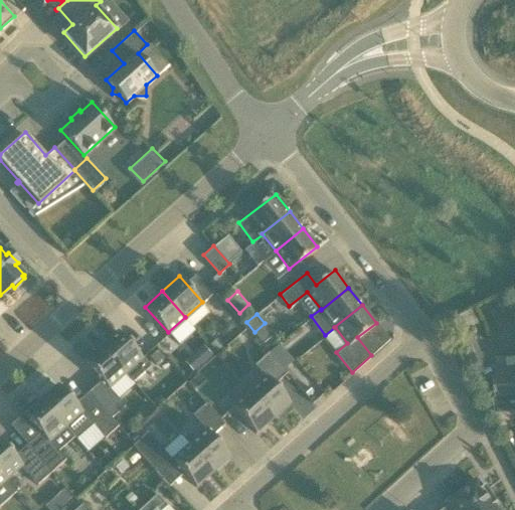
[(102,345),(125,371),(133,380),(150,365),(119,330),(102,345)]
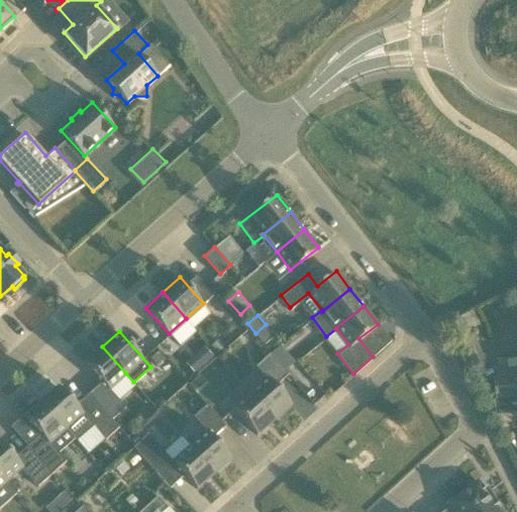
[(217,337),(210,344),(216,351),(224,345),(217,337)]
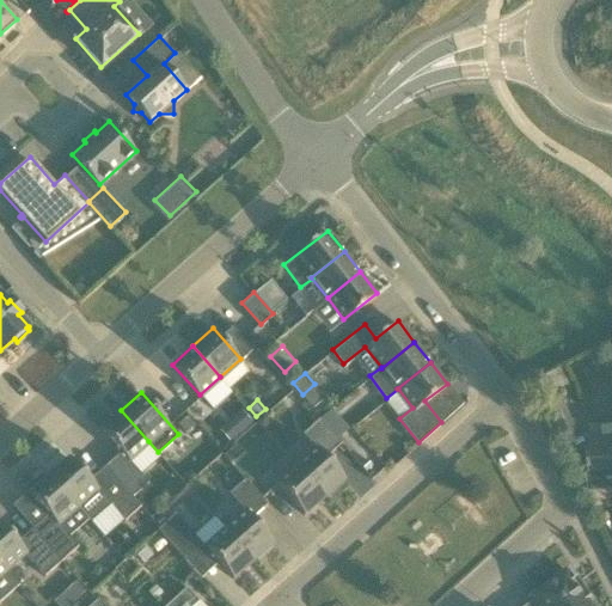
[(242,406),(233,415),(233,420),(242,428),(251,418),(242,406)]
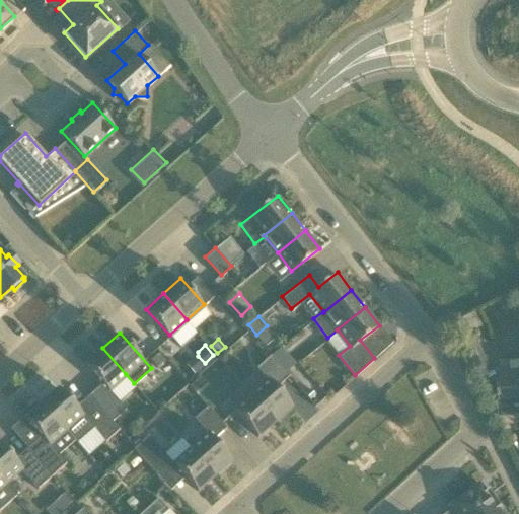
[(126,374),(102,348),(85,363),(102,381),(89,393),(99,405),(112,419),(125,408),(119,399),(109,389),(126,374)]
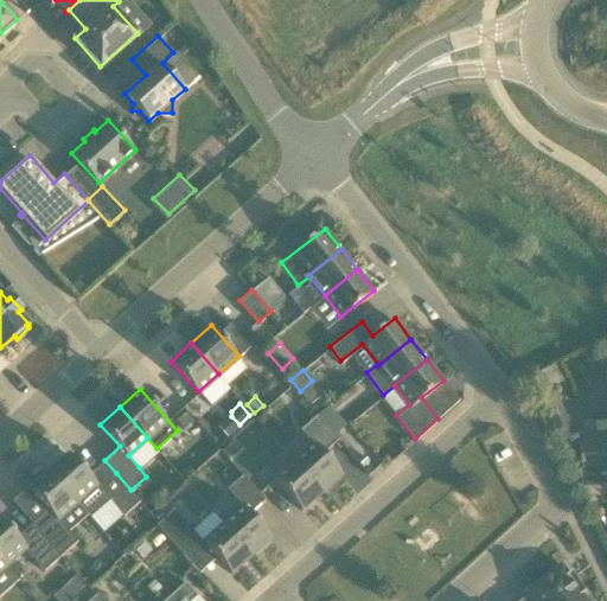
[(185,408),(176,416),(184,426),(193,416),(185,408)]
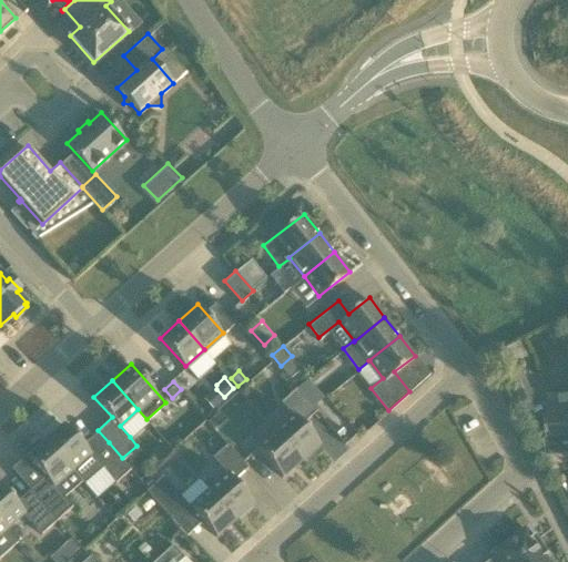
[(293,414),(275,429),(301,458),(320,441),(303,422),(317,410),(297,387),(282,401),(293,414)]
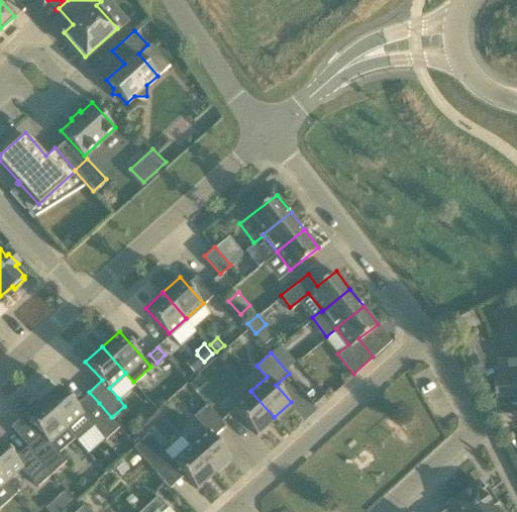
[(200,372),(189,382),(196,389),(206,379),(200,372)]
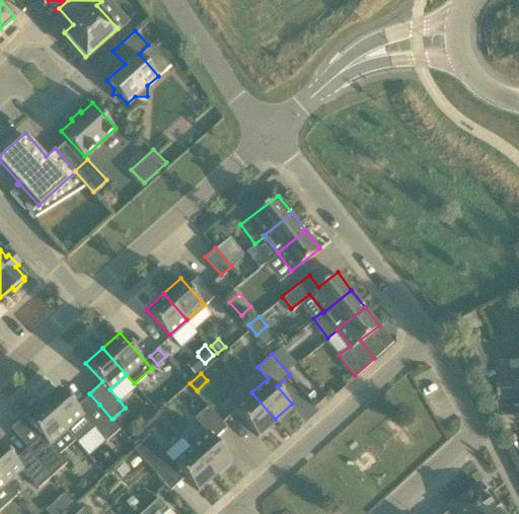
[(518,374),(494,378),(497,400),(518,397),(518,374)]
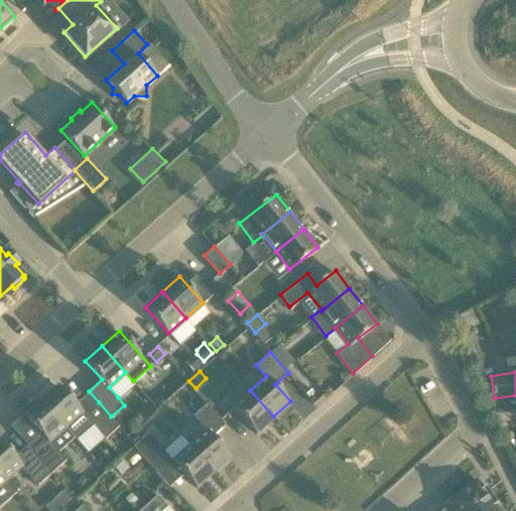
[(59,384),(42,399),(66,425),(83,410),(59,384)]
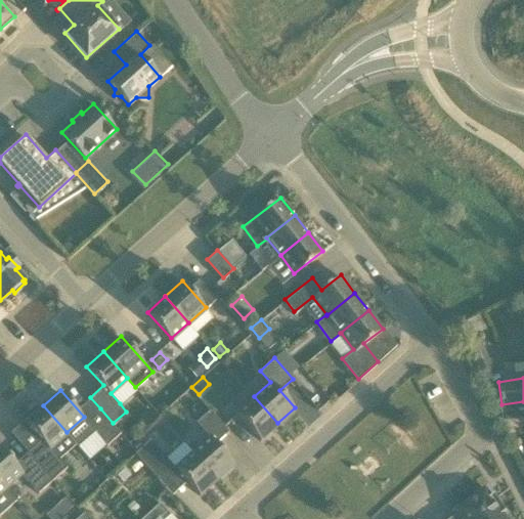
[(260,438),(277,423),(254,396),(236,412),(260,438)]
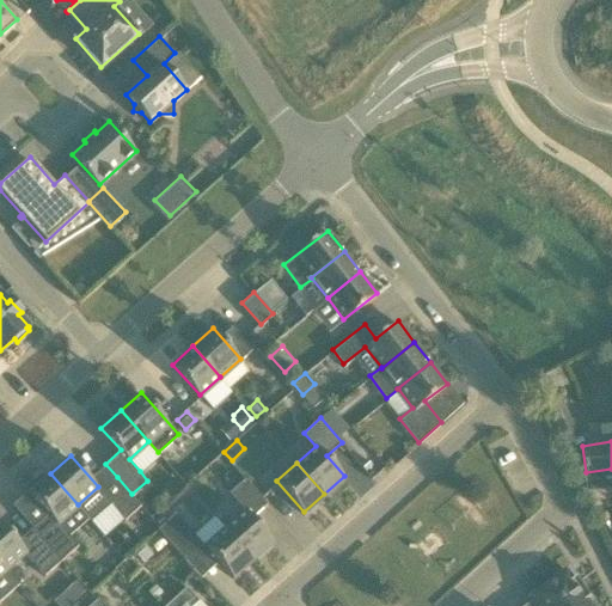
[(49,473),(30,491),(48,512),(32,526),(61,559),(79,544),(59,521),(78,505),(49,473)]
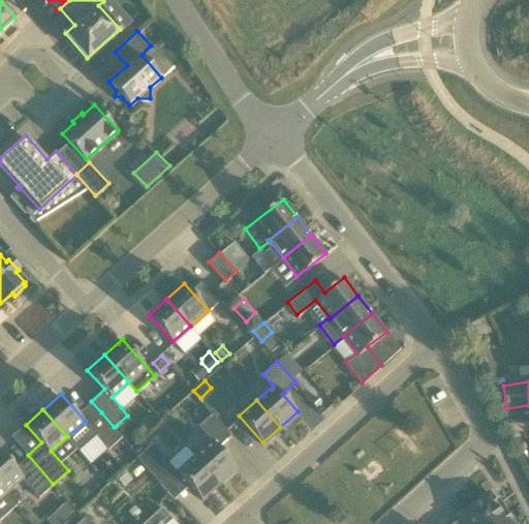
[(101,412),(87,425),(107,448),(122,435),(101,412)]
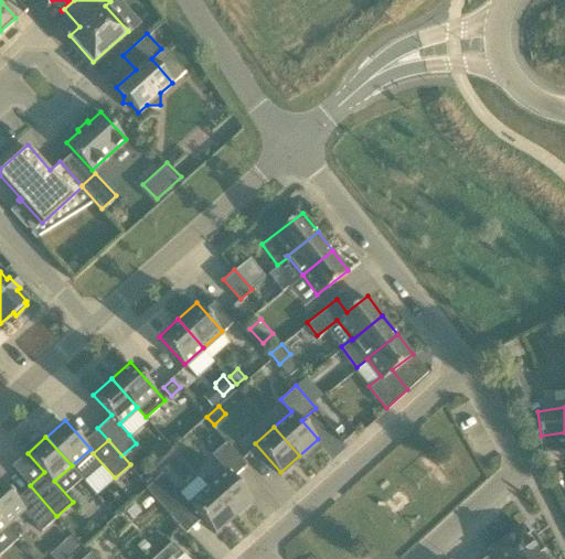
[(212,453),(226,469),(208,485),(234,514),(252,497),(232,475),(246,462),(226,440),(212,453)]
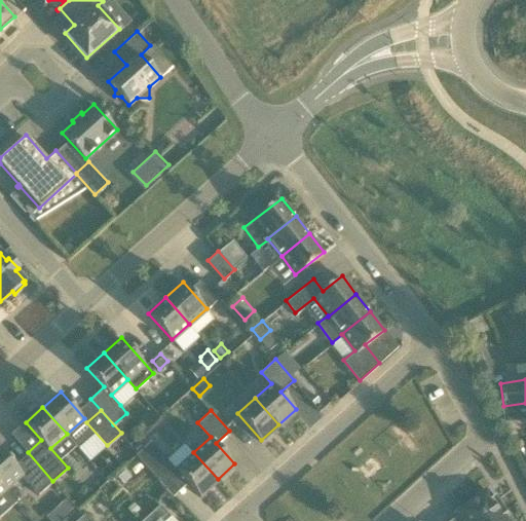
[(151,440),(136,453),(157,478),(173,464),(151,440)]
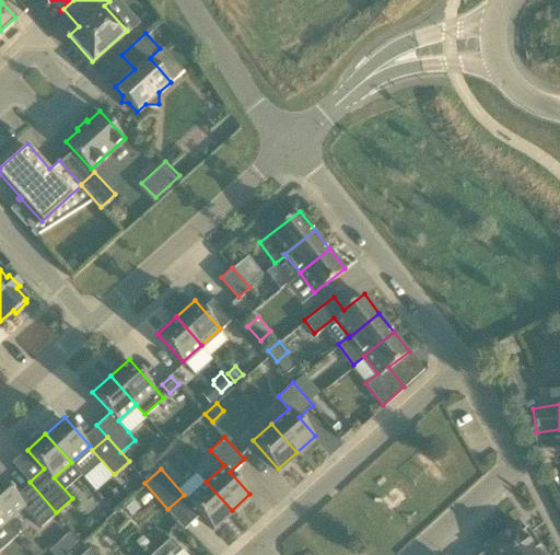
[(0,513),(6,520),(23,505),(24,504),(15,495),(0,476),(0,513)]
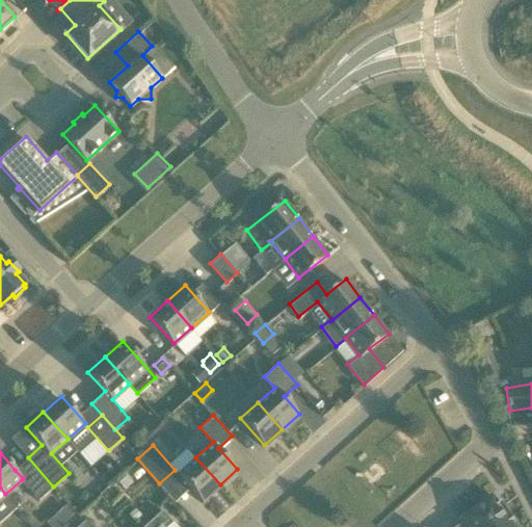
[(28,457),(15,470),(23,478),(22,479),(40,498),(53,486),(28,457)]
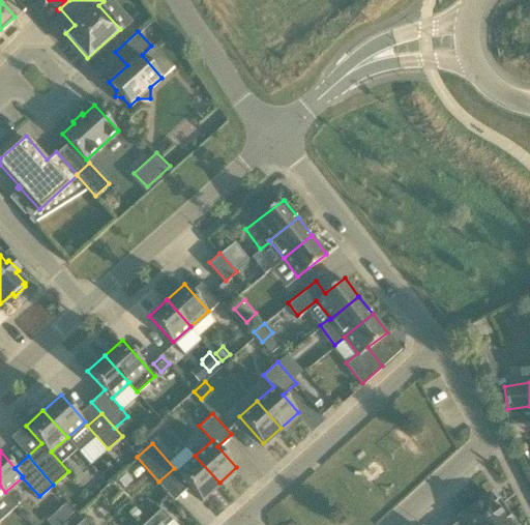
[(219,483),(195,456),(178,471),(202,498),(219,483)]
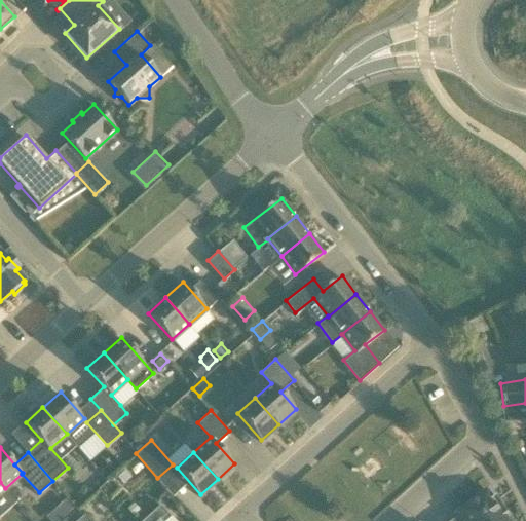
[(481,492),(455,511),(458,516),(462,520),(506,520),(502,515),(506,512),(493,494),(490,497),(486,499),(481,492)]
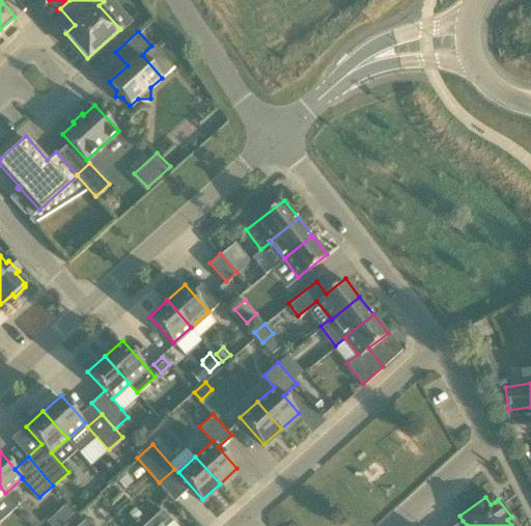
[(141,513),(135,505),(129,511),(135,518),(141,513)]
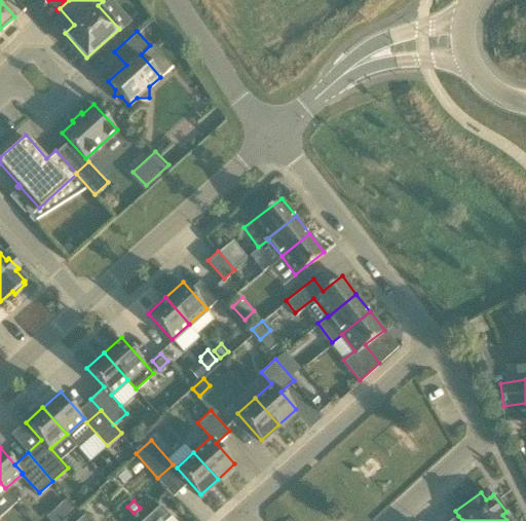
[(163,520),(171,515),(160,504),(140,520),(163,520)]
